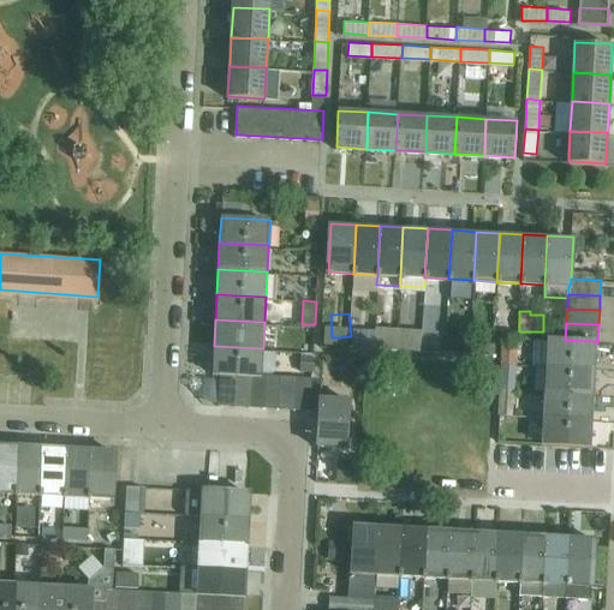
[(373,346),(397,347),(398,327),(375,326),(375,328),(373,328),(373,346)]
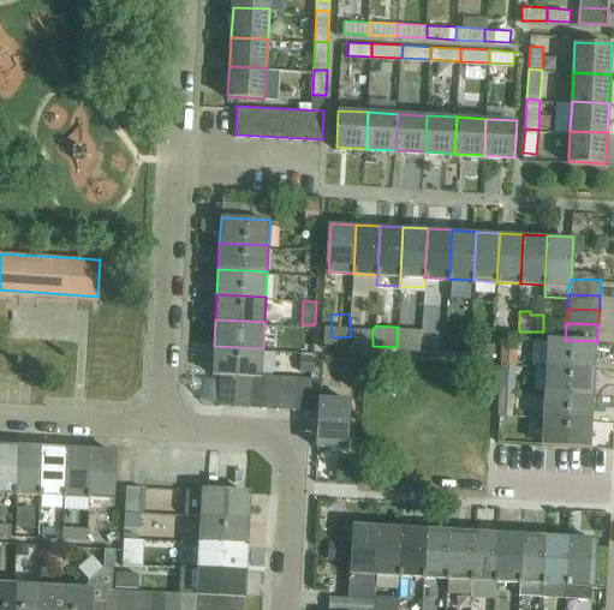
[(352,345),(373,346),(373,328),(353,327),(352,345)]
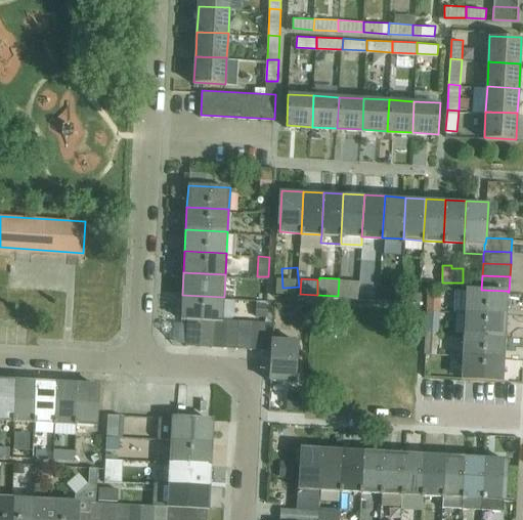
[(339,278),(338,296),(358,298),(359,279),(339,278)]
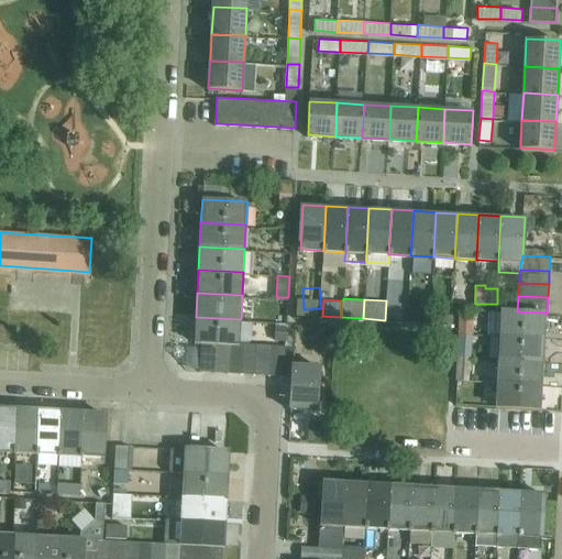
[(458,332),(459,332),(473,333),(474,309),(460,308),(458,332)]
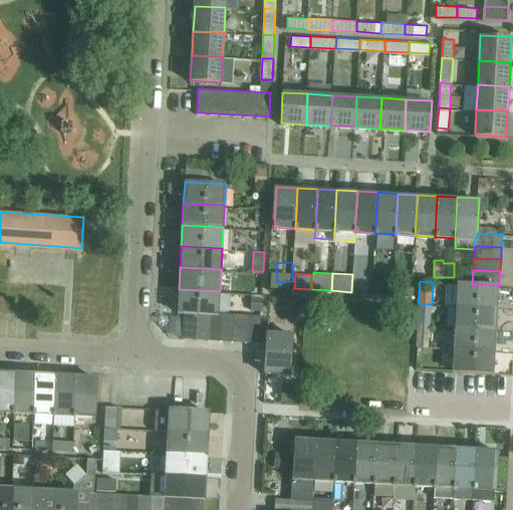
[(458,283),(457,304),(497,307),(498,286),(498,285),(472,284),(458,283)]
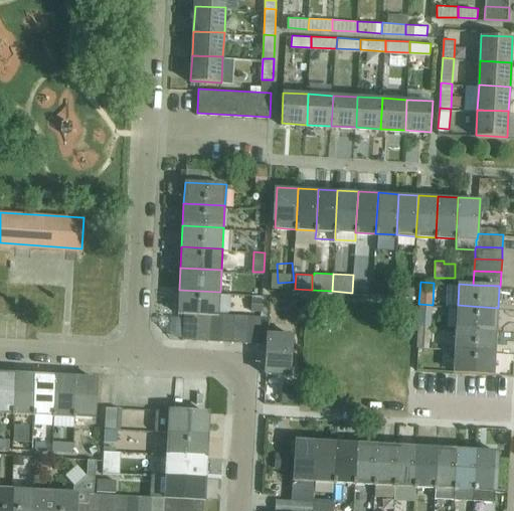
[(177,312),(185,312),(198,313),(210,314),(219,314),(219,313),(220,292),(179,290),(177,312)]
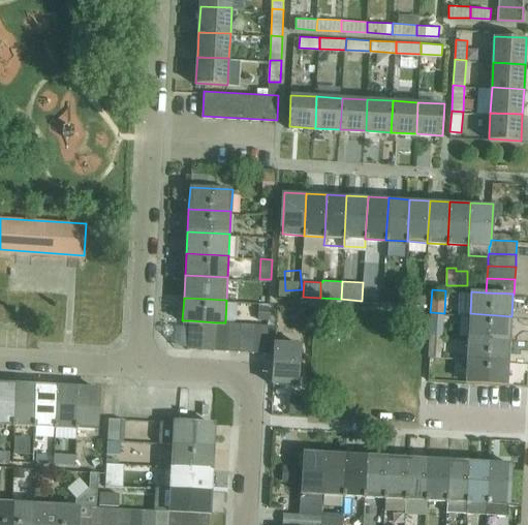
[(443,335),(444,313),(431,312),(430,334),(443,335)]
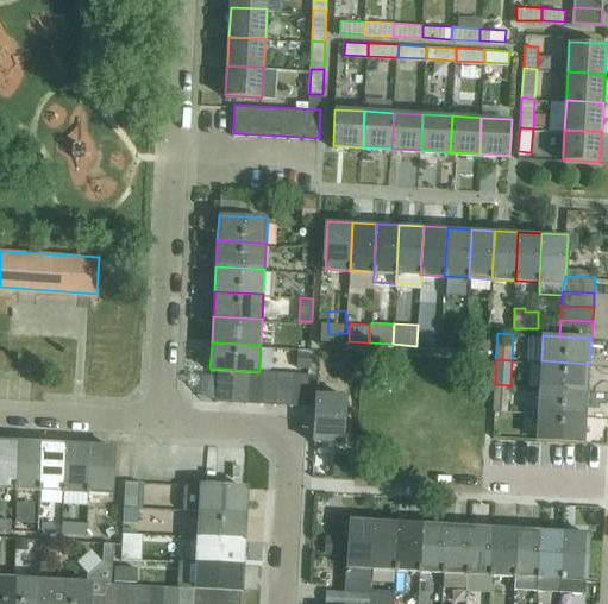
[(541,360),(540,387),(587,389),(589,364),(541,360)]
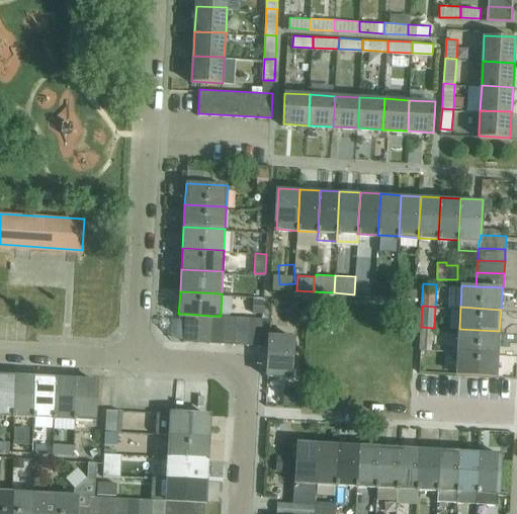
[(197,340),(199,315),(186,314),(184,339),(197,340)]
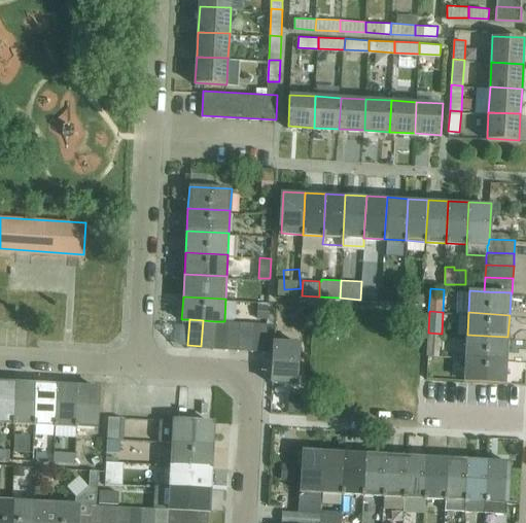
[(213,347),(215,321),(203,320),(201,346),(213,347)]
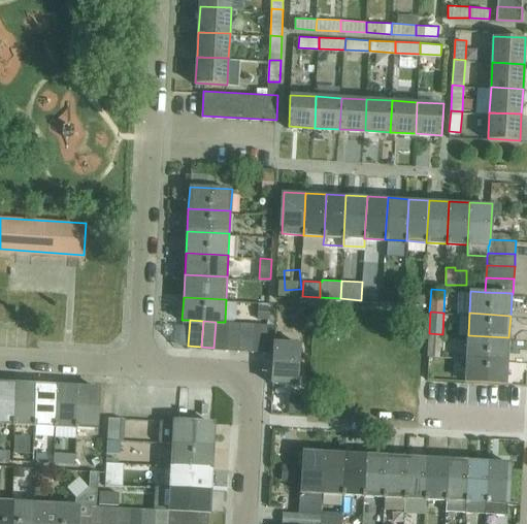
[(227,348),(229,321),(225,321),(225,322),(216,322),(213,348),(227,348)]
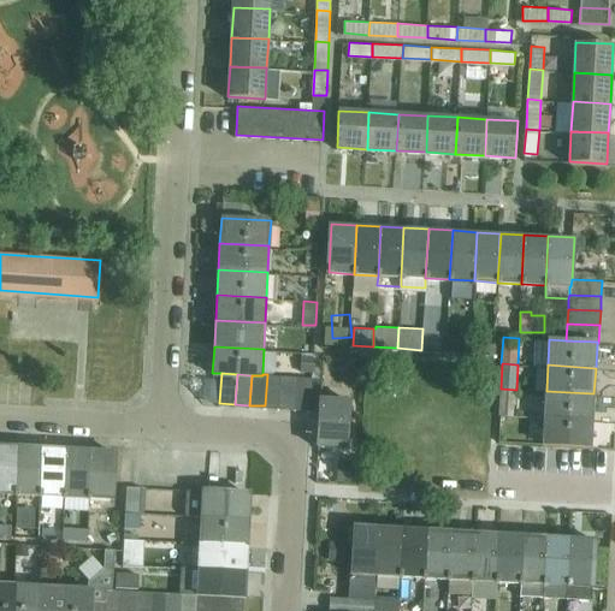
[(281,407),(282,375),(267,374),(265,405),(281,407)]
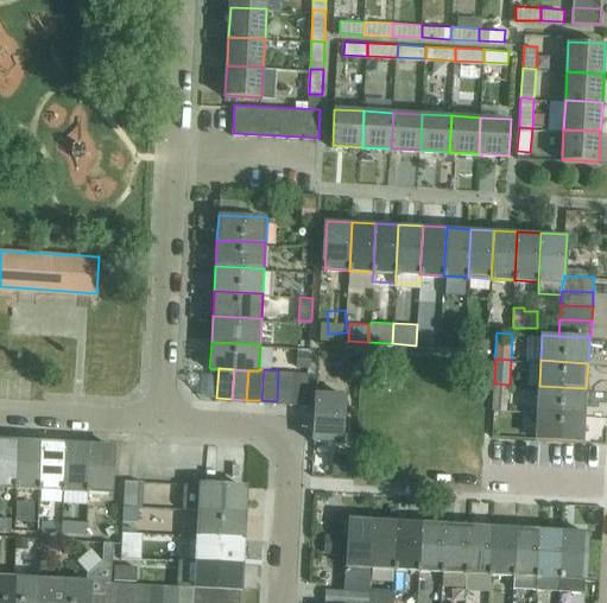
[(291,402),(292,370),(278,370),(277,401),(291,402)]
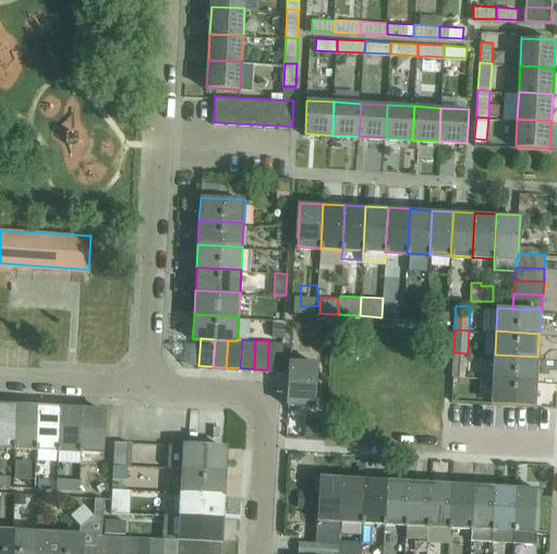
[(268,340),(267,370),(280,370),(282,341),(268,340)]
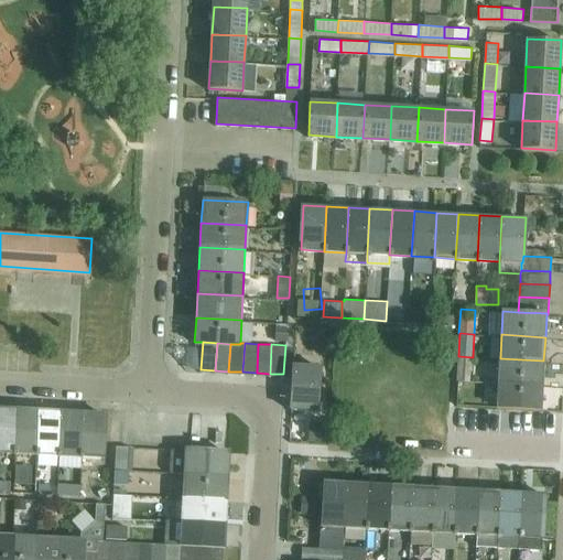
[(473,357),(458,356),(457,379),(471,379),(473,357)]
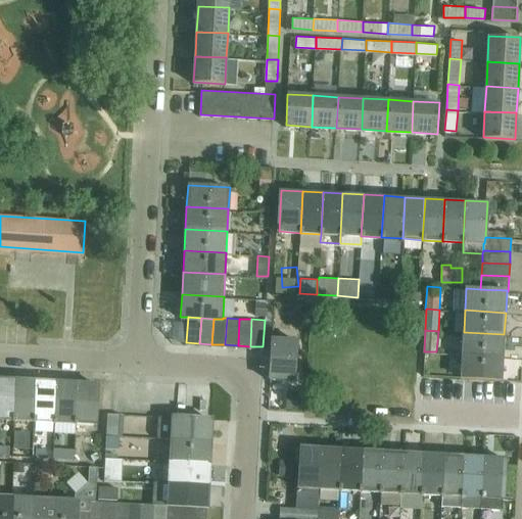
[(464,332),(463,355),(503,358),(504,334),(464,332)]
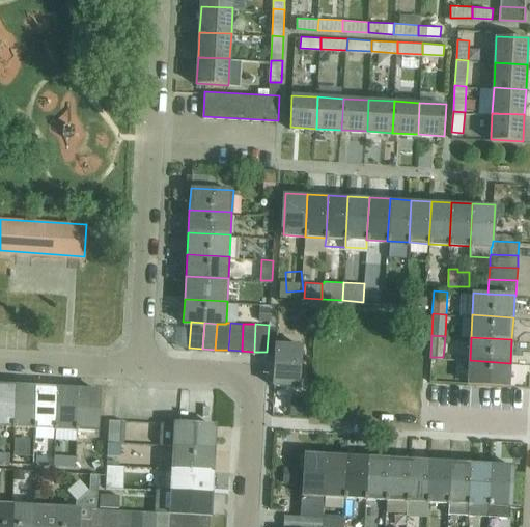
[(274,384),(298,385),(300,343),(277,342),(274,384)]
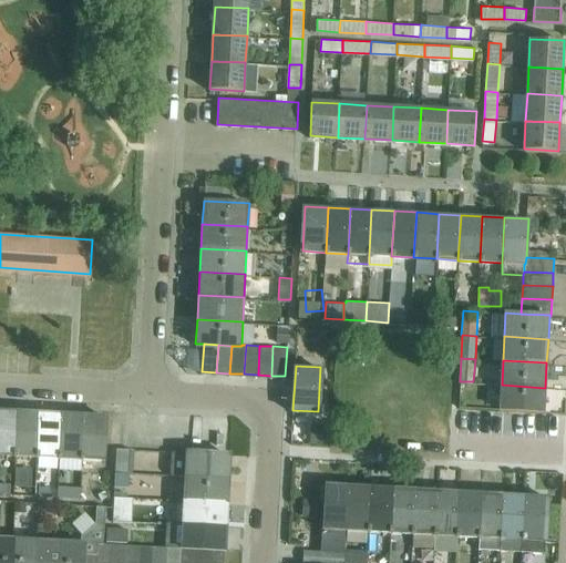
[(545,388),(502,385),(501,409),(544,411),(545,388)]
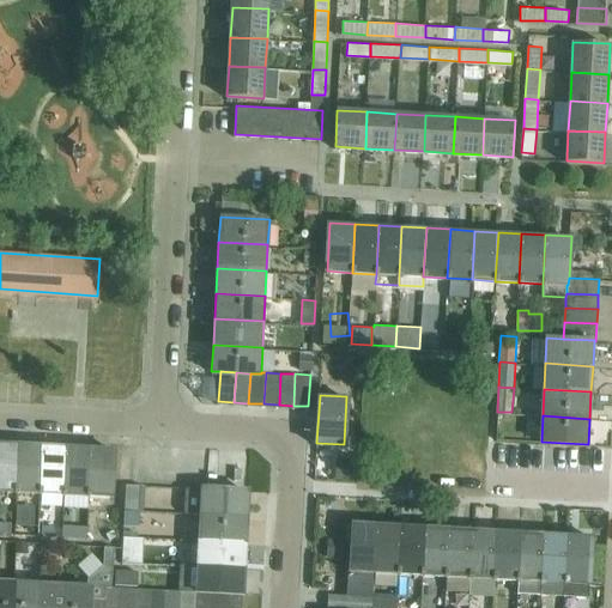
[(0,490),(16,491),(18,443),(0,441),(0,490)]
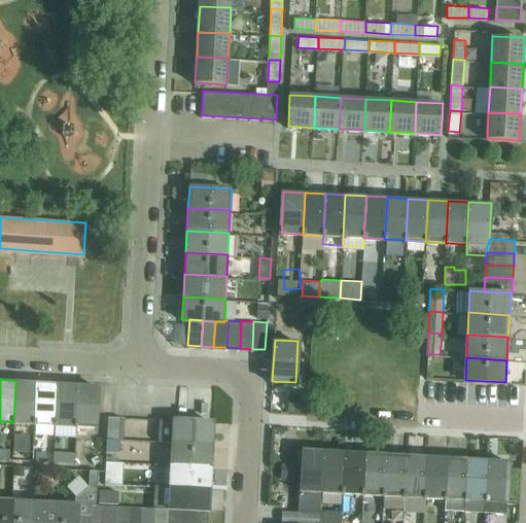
[(13,422),(35,423),(37,382),(15,381),(13,422)]
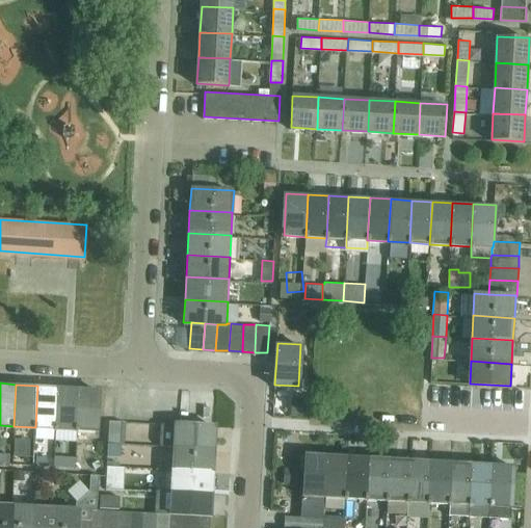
[(35,427),(55,428),(57,387),(37,386),(35,427)]
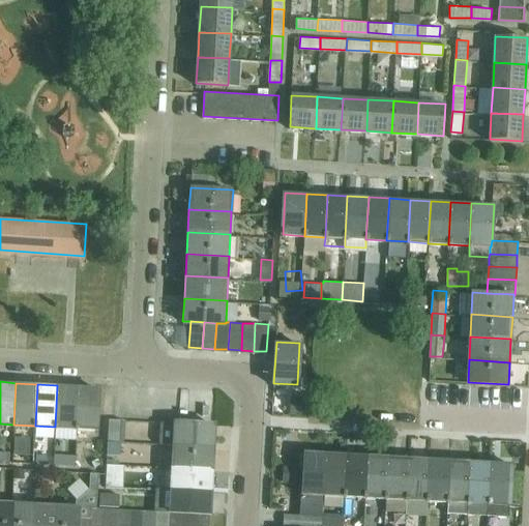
[(55,427),(76,429),(78,386),(57,385),(55,427)]
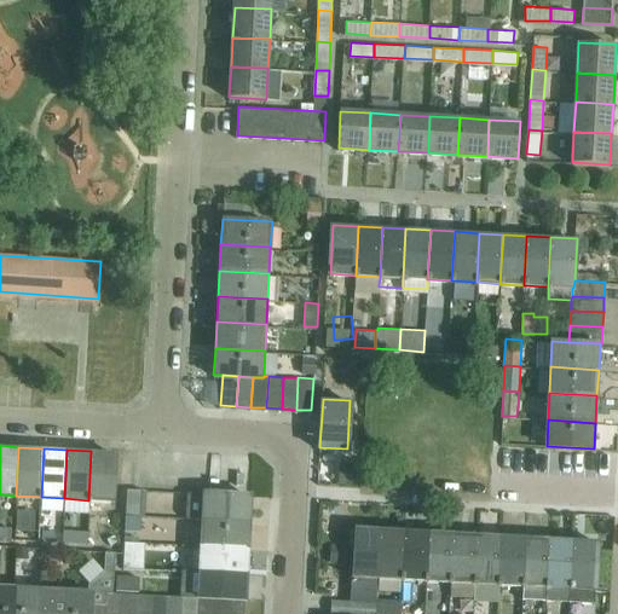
[(91,451),(88,500),(114,502),(116,452),(91,451)]
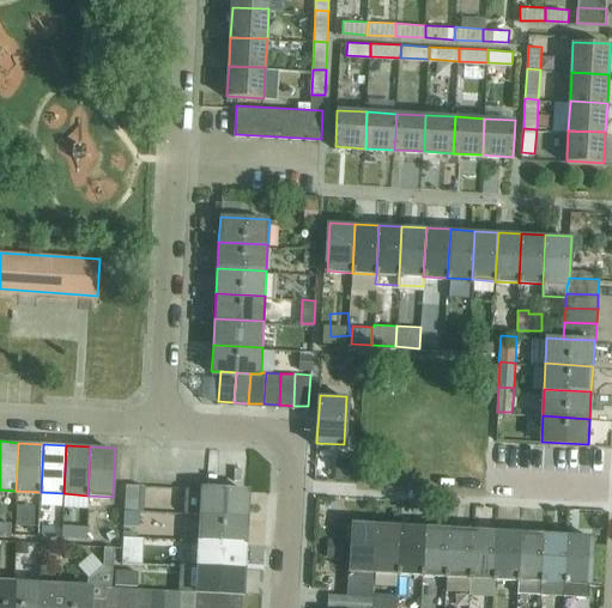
[(337,457),(337,476),(357,476),(358,458),(337,457)]
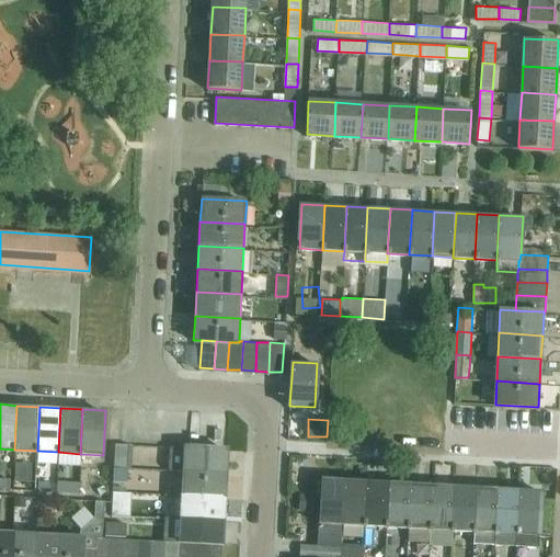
[(115,465),(115,466),(126,467),(126,465),(132,466),(134,444),(115,443),(114,465),(115,465)]
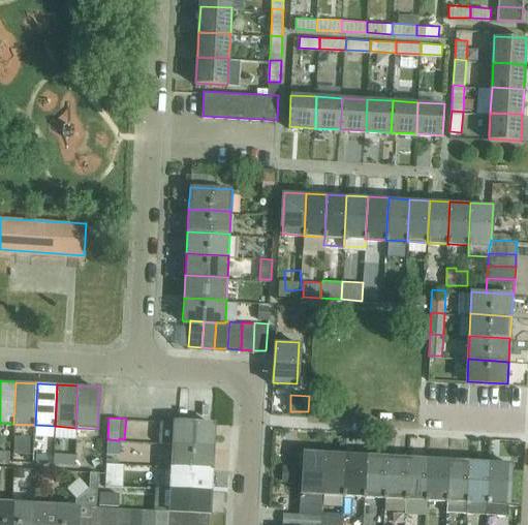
[(174,442),(174,443),(215,445),(216,423),(162,420),(161,441),(174,442)]
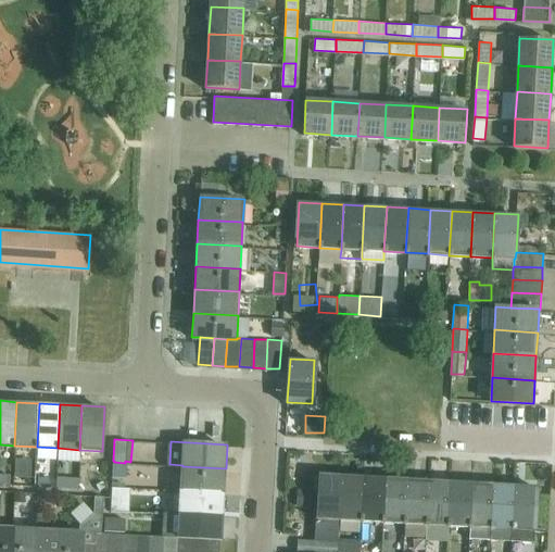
[(183,466),(181,489),(224,491),(226,468),(183,466)]
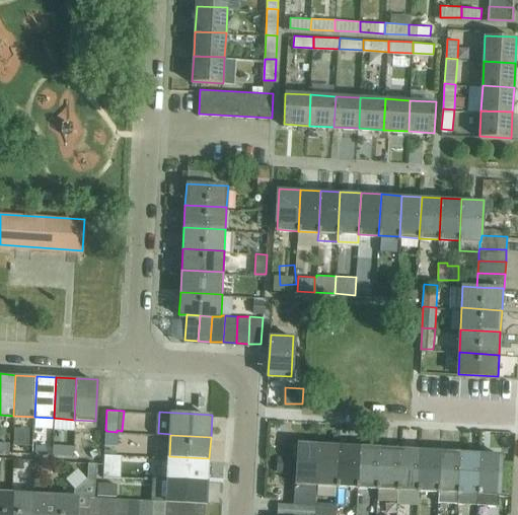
[(0,449),(10,450),(11,442),(0,441),(0,449)]
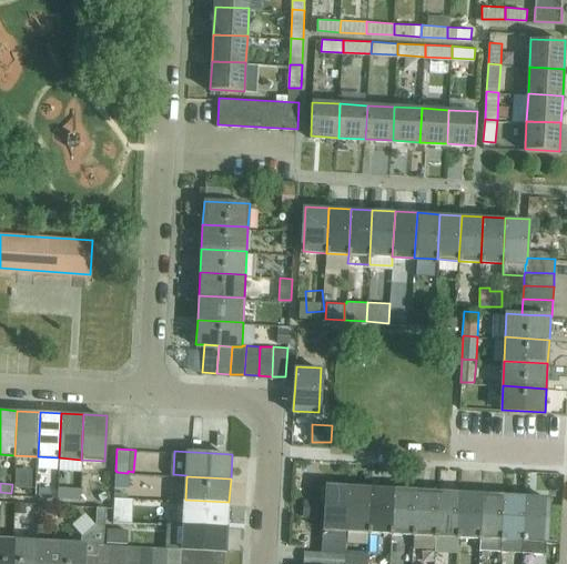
[(325,485),(323,535),(346,536),(348,486),(325,485)]
